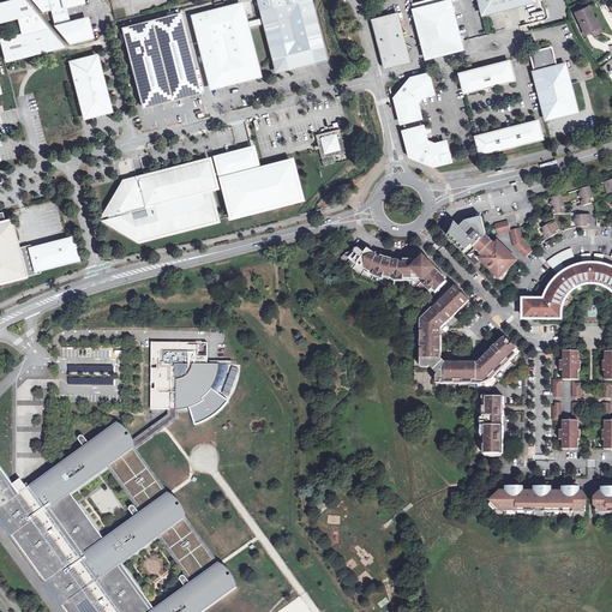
[(10,0),(0,3),(0,21),(16,17),(17,23),(15,27),(19,29),(21,35),(0,40),(0,48),(3,57),(25,52),(25,54),(29,53),(31,52),(31,49),(60,42),(39,17),(24,0),(10,0)]
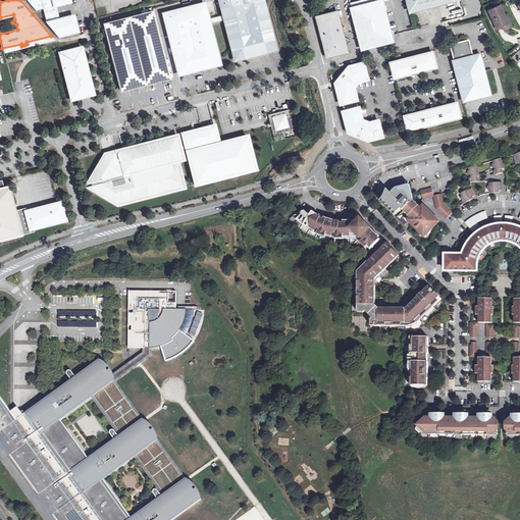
[(41,7),(54,3),(58,2),(62,1),(68,0),(27,0),(34,9),(41,7)]
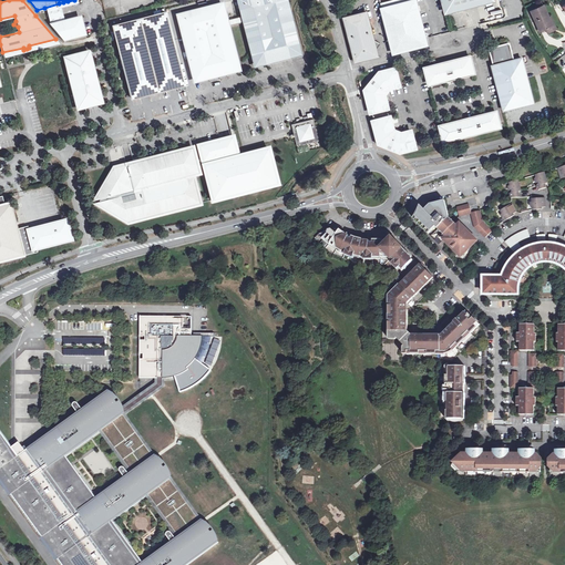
[(175,11),(176,16),(219,3),(218,0),(175,11)]
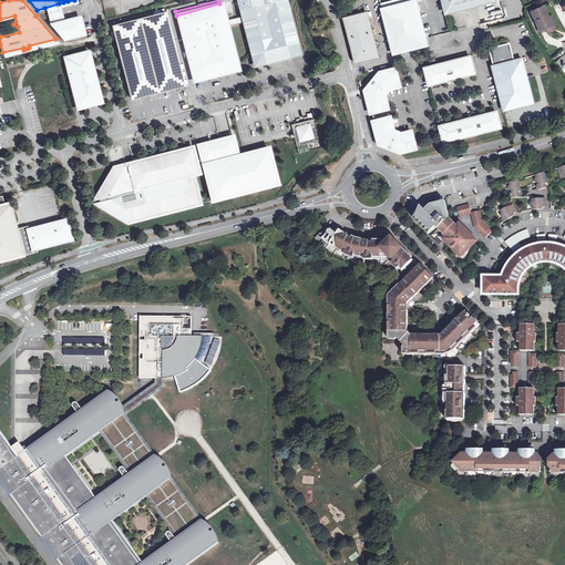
[(237,0),(240,13),(243,20),(244,24),(243,27),(244,27),(246,36),(246,37),(247,38),(249,47),(248,48),(249,49),(254,63),(297,52),(293,37),(294,36),(293,34),(290,27),(291,26),(289,24),(287,16),(288,14),(287,13),(283,0),(237,0)]
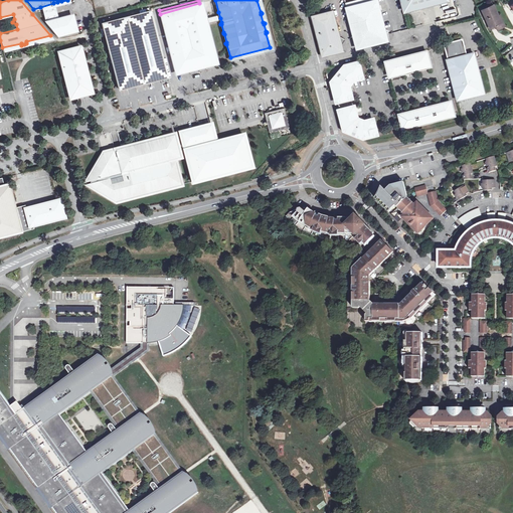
[(359,46),(380,40),(384,34),(385,32),(383,30),(376,0),(368,0),(365,1),(364,0),(347,0),(343,1),(354,42),(359,46)]
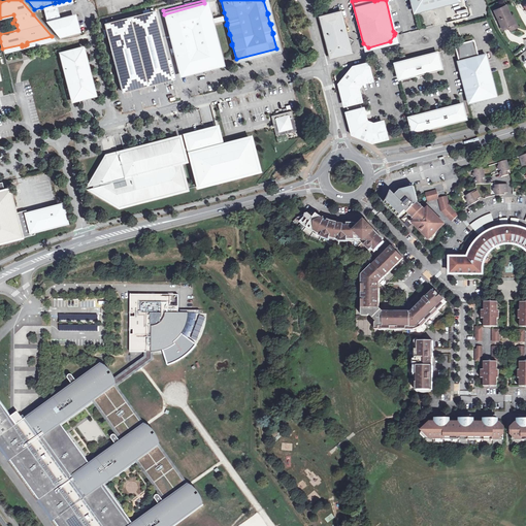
[(411,0),(414,10),(455,0),(411,0)]
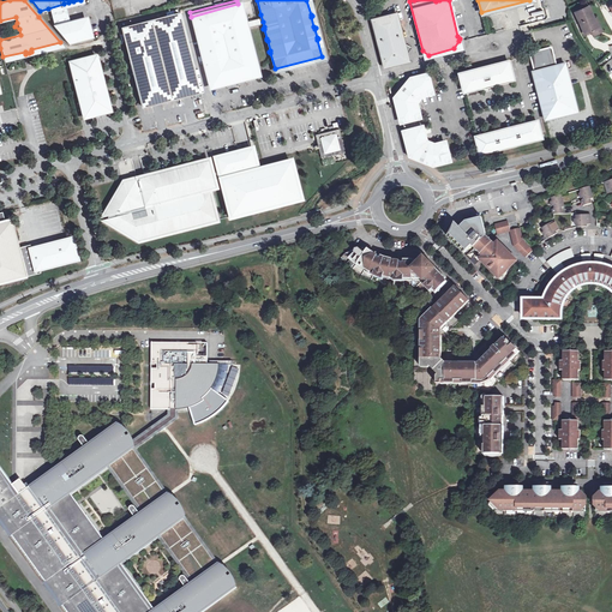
[(64,4),(48,9),(52,23),(67,19),(65,7),(64,4)]
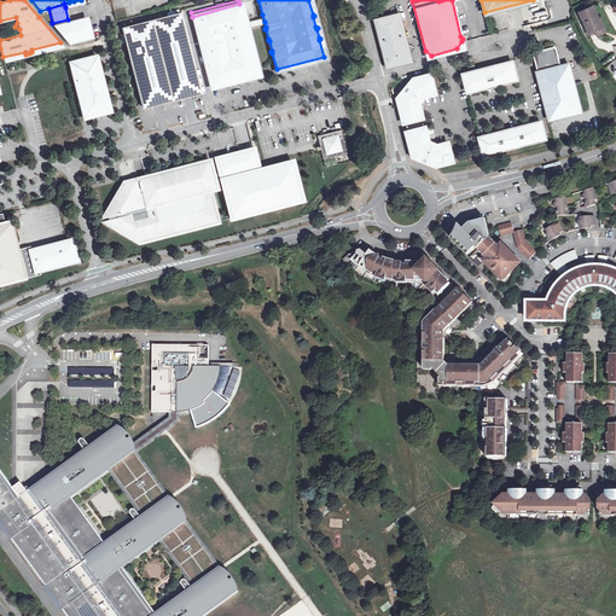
[(239,4),(192,17),(196,33),(196,34),(197,35),(199,45),(198,46),(199,47),(202,56),(202,57),(203,58),(210,86),(257,74),(254,58),(254,56),(253,56),(250,46),(251,44),(250,44),(247,34),(248,33),(247,32),(245,27),(265,22),(262,15),(243,19),(239,4)]
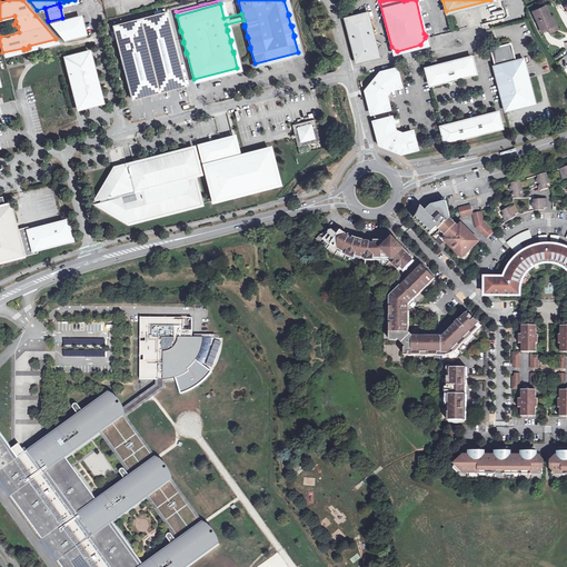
[(544,5),(533,9),(536,18),(535,19),(540,30),(546,28),(553,25),(549,15),(548,13),(547,13),(544,5)]
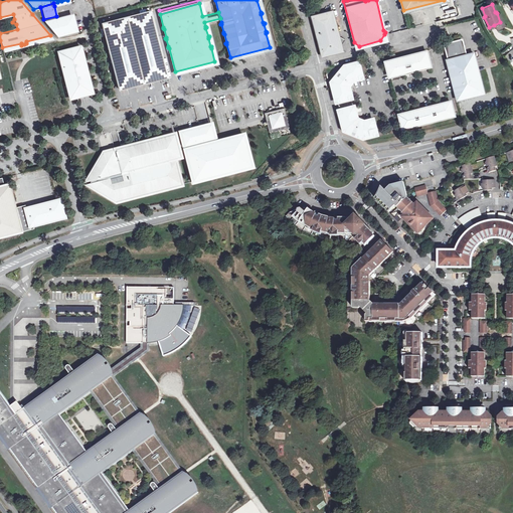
[(342,49),(340,43),(343,38),(337,34),(331,10),(311,15),(319,48),(320,47),(322,54),(327,53),(328,54),(335,52),(336,51),(342,49)]
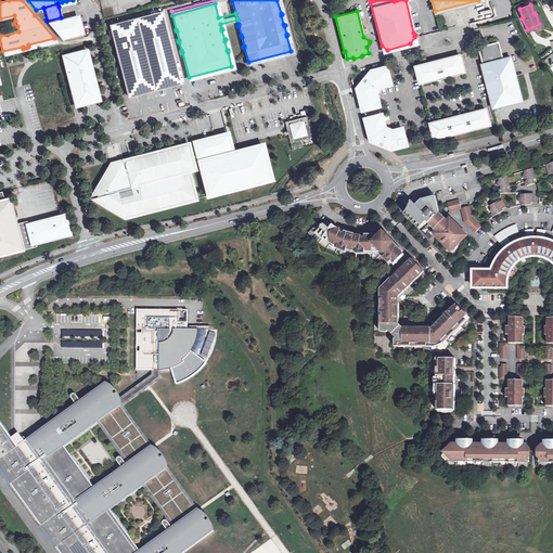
[(119,65),(126,63),(132,93),(178,81),(161,12),(116,24),(112,24),(118,50),(116,50),(119,65)]
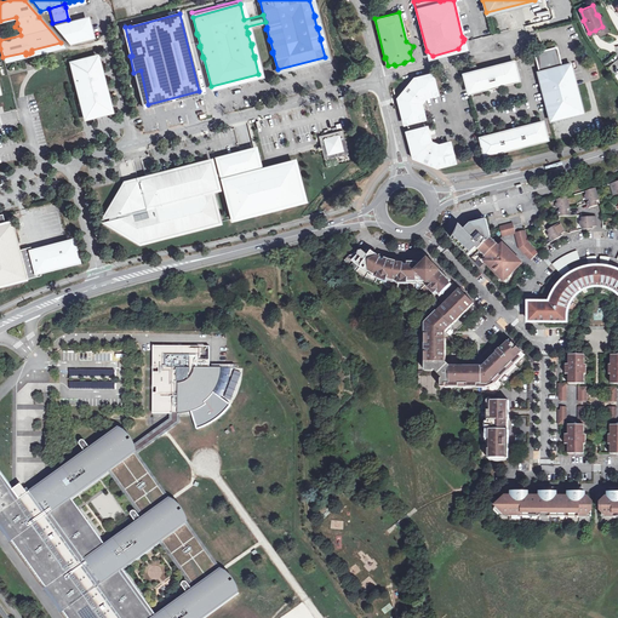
[(602,27),(595,30),(598,35),(608,29),(601,15),(599,16),(602,27)]
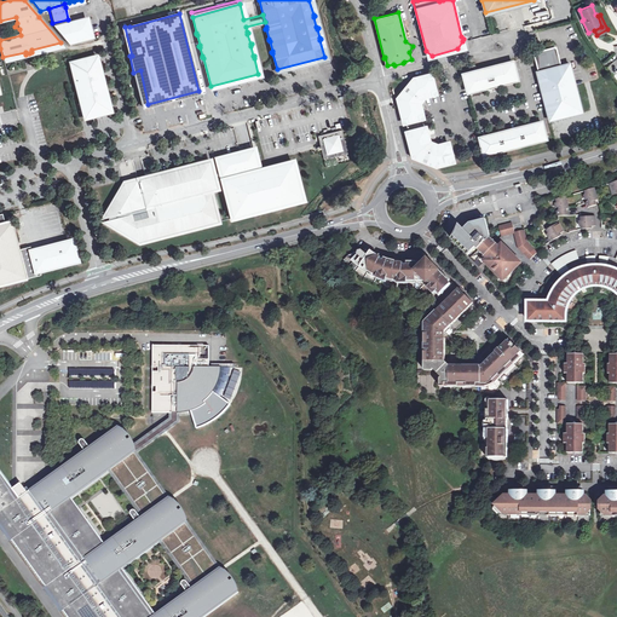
[(69,21),(68,19),(52,23),(53,27),(64,40),(67,42),(79,39),(84,38),(90,35),(85,17),(69,21)]
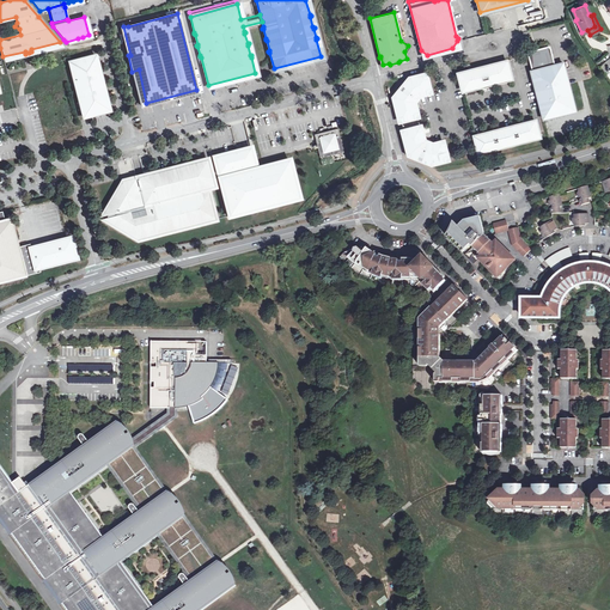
[(562,63),(553,66),(553,63),(548,47),(547,46),(528,50),(526,53),(531,69),(530,69),(542,117),(573,109),(562,63)]
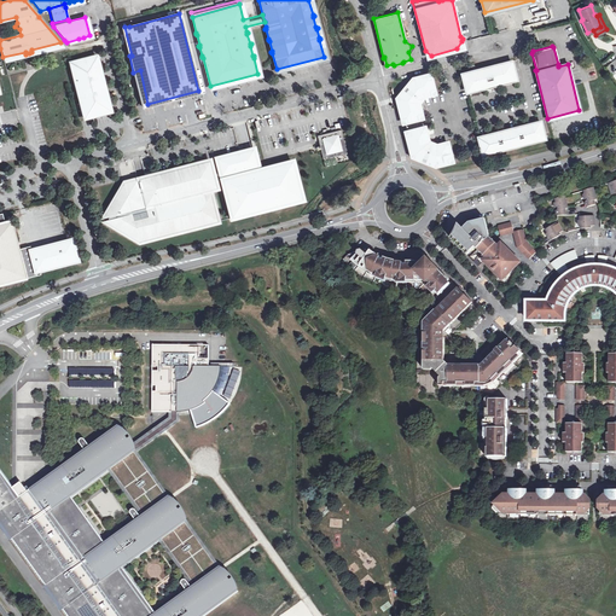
[(109,110),(94,54),(68,60),(82,117),(103,111),(109,110)]
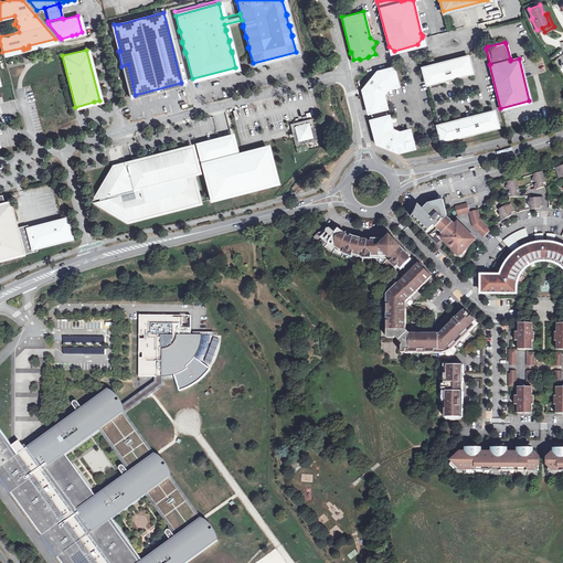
[(421,68),(425,83),(427,84),(441,81),(443,77),(445,77),(445,80),(449,78),(449,76),(454,75),(456,76),(470,72),(471,71),(467,56),(465,55),(452,59),(450,61),(438,64),(436,63),(422,66),(421,68)]
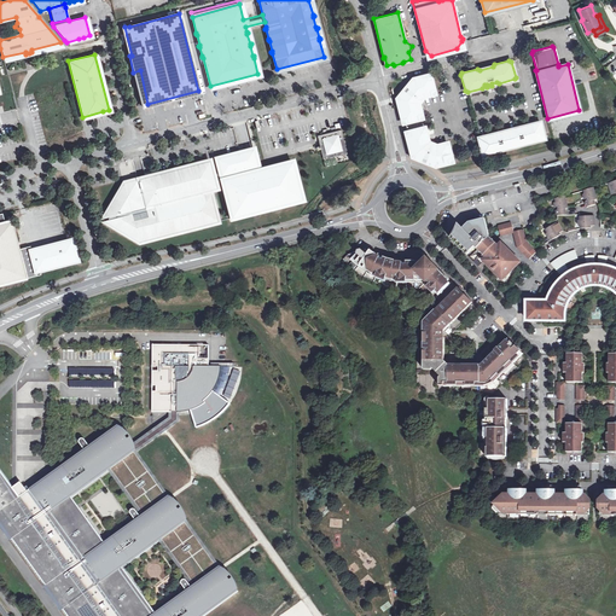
[(141,105),(147,104),(140,70),(133,73),(141,105)]
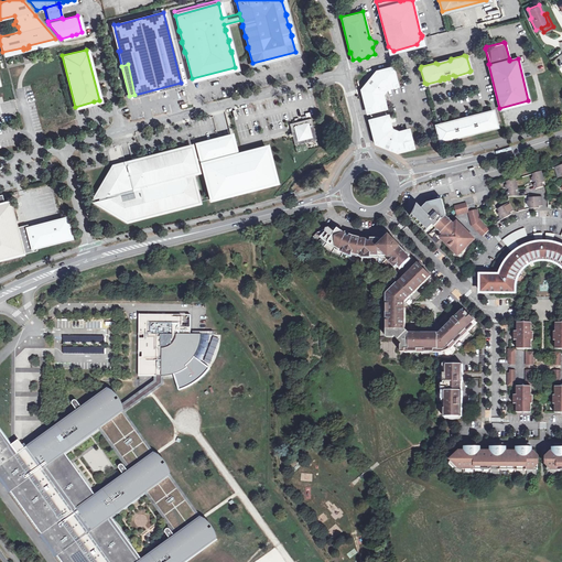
[(360,90),(366,109),(369,111),(382,108),(385,105),(381,93),(386,88),(395,85),(397,82),(393,68),(390,66),(379,69),(371,82),(360,90)]
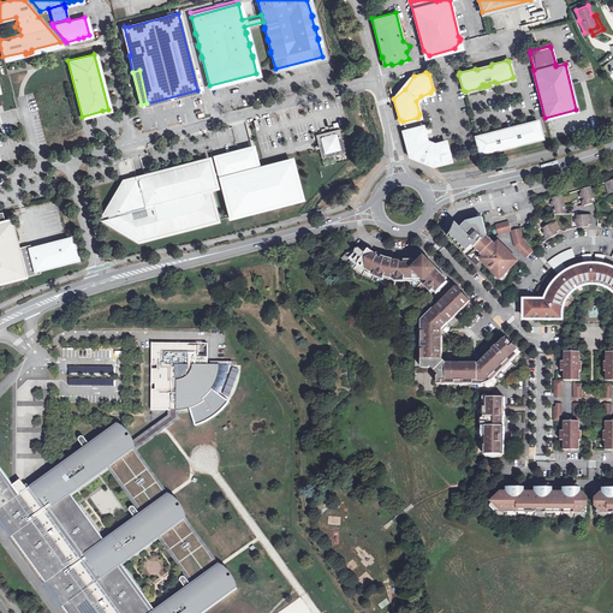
[(405,89),(414,76),(410,77),(403,88),(393,96),(393,99),(405,89)]
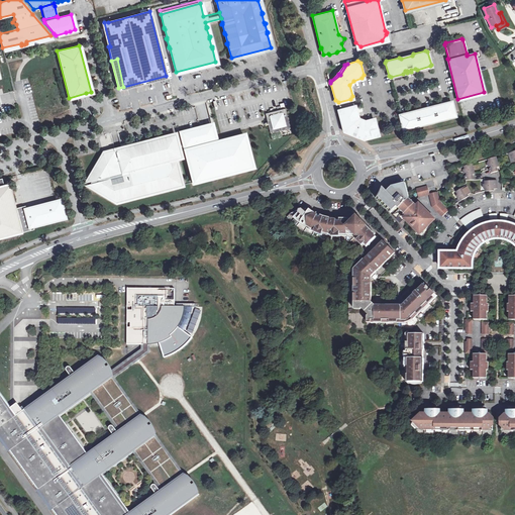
[(400,113),(399,115),(402,127),(404,128),(415,125),(416,123),(438,117),(439,118),(453,115),(454,113),(451,101),(449,100),(436,104),(435,106),(413,111),(411,110),(400,113)]
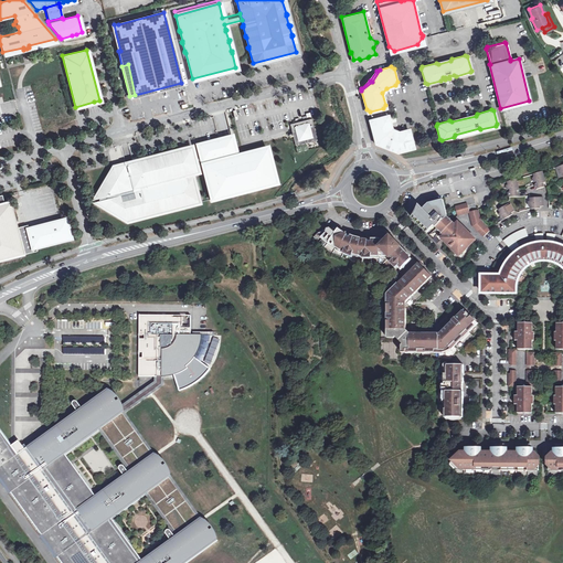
[(400,150),(412,147),(413,144),(410,130),(406,127),(397,130),(392,128),(389,116),(385,114),(371,117),(369,121),(373,139),(388,142),(400,150)]
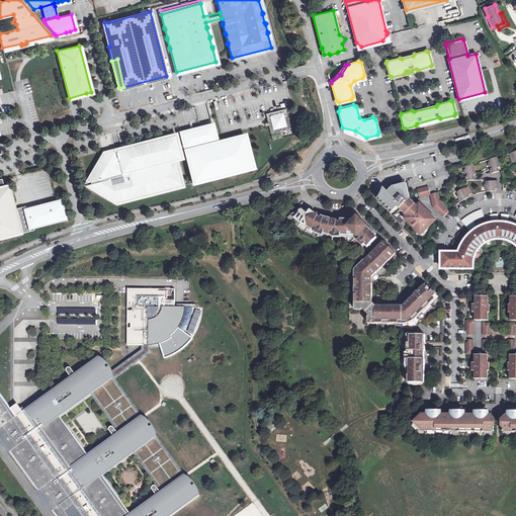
[(290,127),(285,107),(265,112),(267,121),(268,123),(270,133),(290,127)]
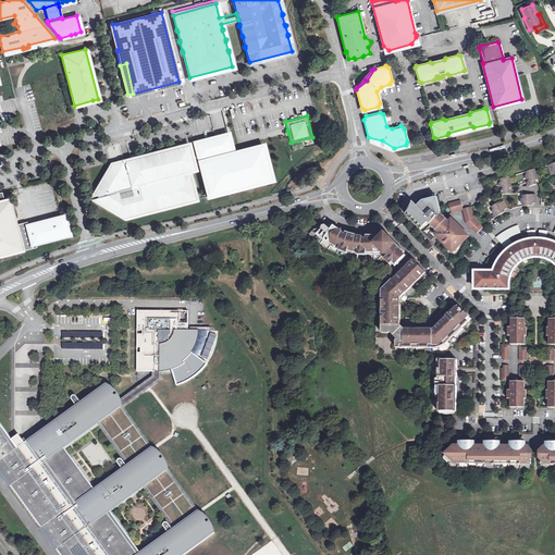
[(227,133),(194,142),(197,155),(192,157),(194,165),(199,164),(207,196),(271,179),(262,145),(233,152),(227,133)]
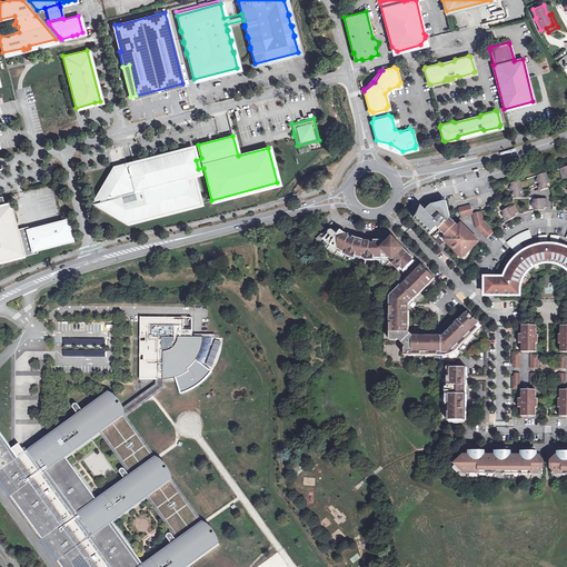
[(390,143),(376,140),(377,143),(378,143),(383,145),(386,146),(388,146),(393,148),(398,151),(399,152),(403,151),(390,143)]
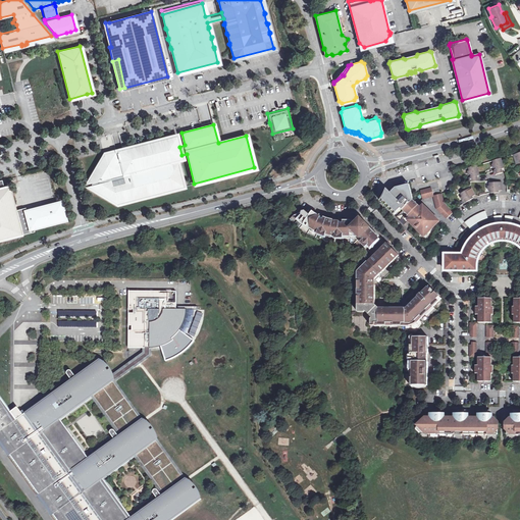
[(179,147),(176,134),(115,150),(115,152),(103,155),(101,155),(89,175),(91,182),(90,184),(92,185),(93,190),(116,204),(184,187),(177,162),(178,160),(178,159),(183,158),(182,155),(179,147)]
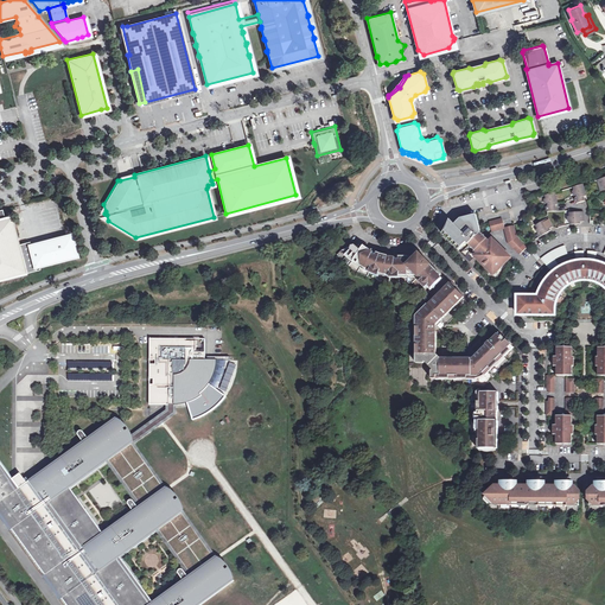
[(581,182),(572,184),(573,189),(571,189),(573,193),(574,192),(575,196),(573,196),(574,201),(584,198),(581,193),(584,193),(585,192),(581,182)]
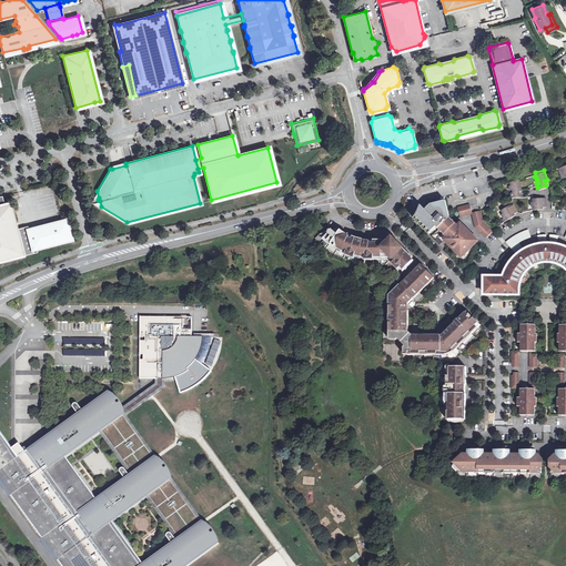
[(517,178),(508,180),(509,184),(508,184),(508,189),(511,188),(512,191),(509,191),(511,195),(517,195),(518,195),(518,192),(518,190),(521,189),(519,188),(517,178)]
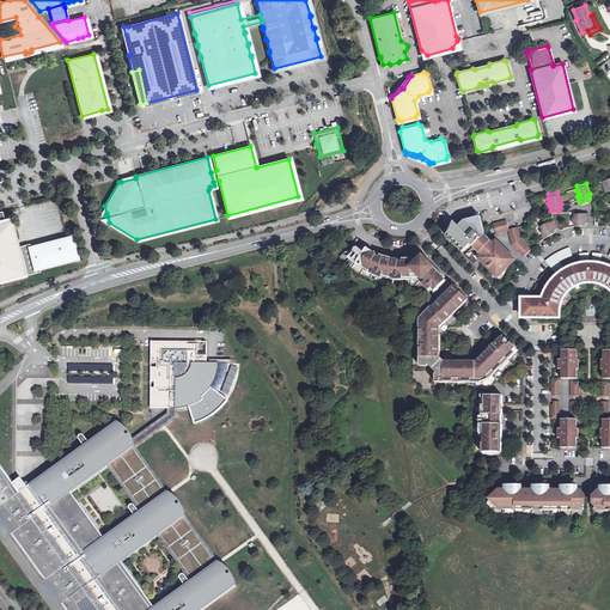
[(0,279),(24,273),(10,217),(2,218),(0,208),(0,279)]
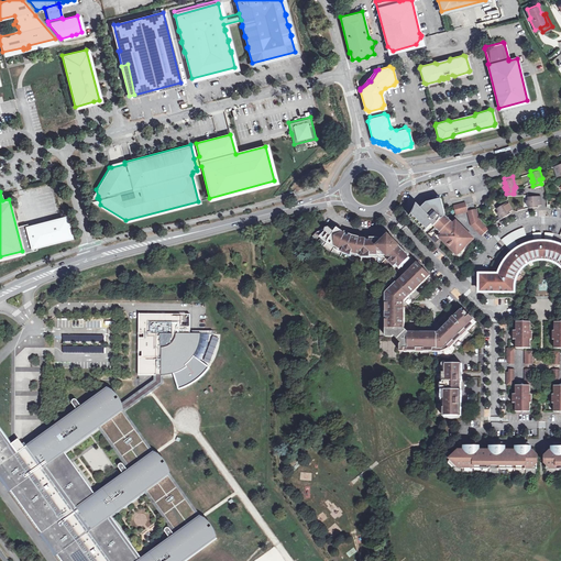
[(539,195),(527,195),(528,198),(525,198),(526,202),(528,202),(528,206),(532,206),(537,206),(536,204),(540,204),(539,195)]
